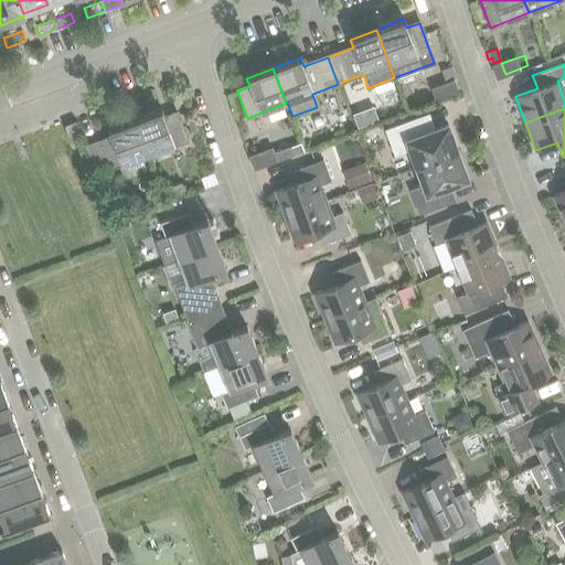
[(161,110),(134,120),(147,155),(187,140),(177,114),(163,118),(161,110)]
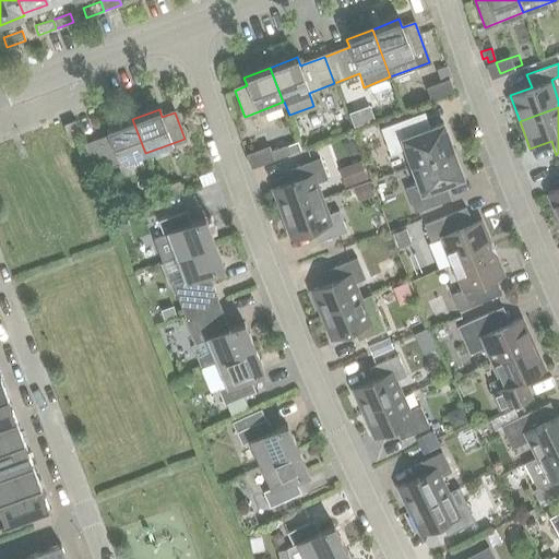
[(404,149),(411,166),(452,151),(442,123),(418,131),(413,116),(380,129),(390,154),(404,149)]
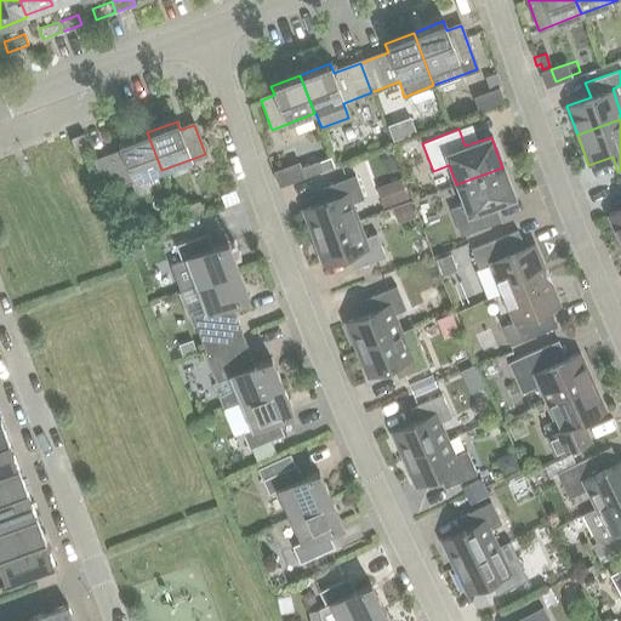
[(119,187),(161,170),(147,132),(118,143),(121,152),(108,158),(119,187)]
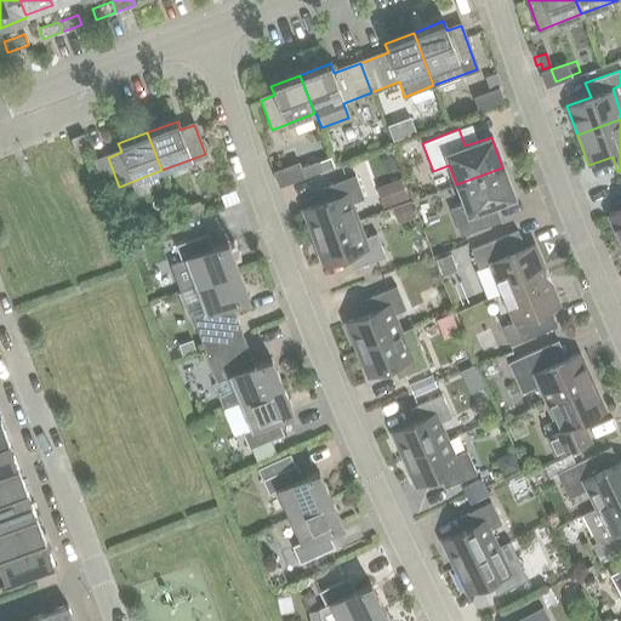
[(89,147),(83,134),(69,138),(75,152),(89,147)]
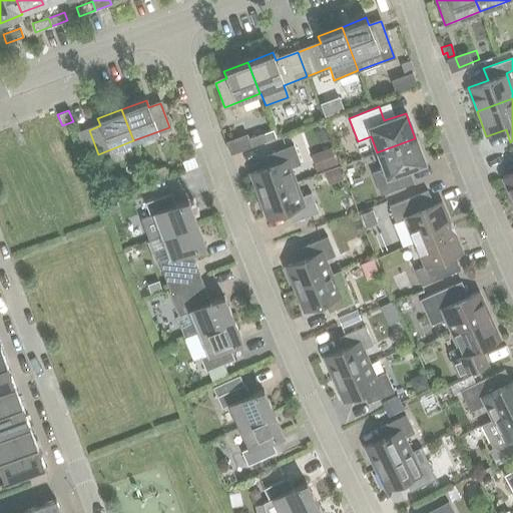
[(252,146),(267,140),(264,132),(249,138),(252,146)]
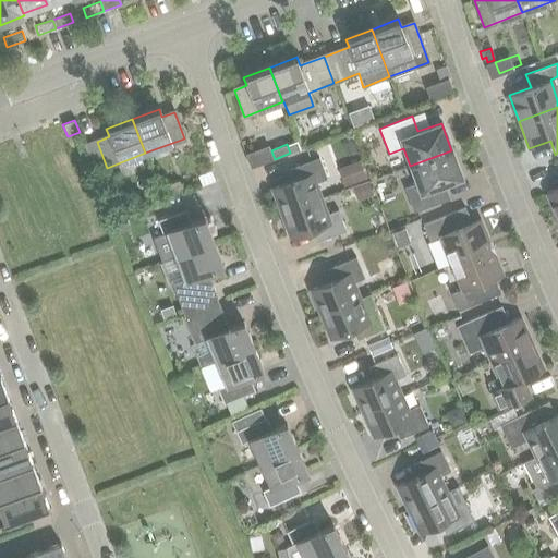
[(461,178),(451,150),(410,166),(416,183),(404,187),(413,211),(444,201),(438,186),(461,178)]
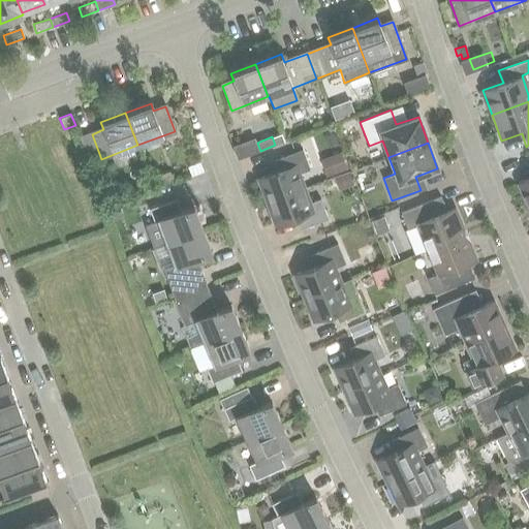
[(257,180),(266,203),(305,188),(299,174),(309,169),(302,149),(278,158),(282,170),(257,180)]
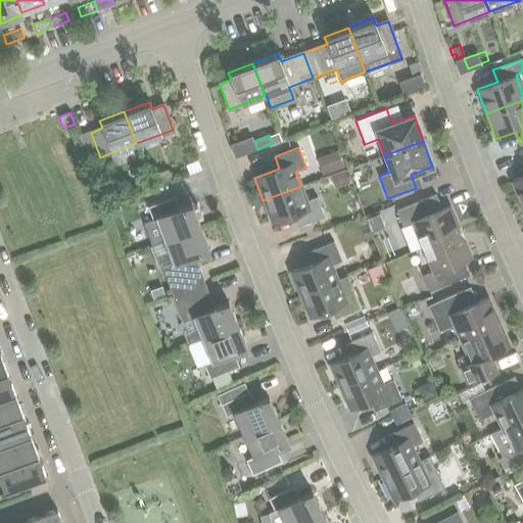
[(328,173),(342,167),(336,150),(322,155),(328,173)]
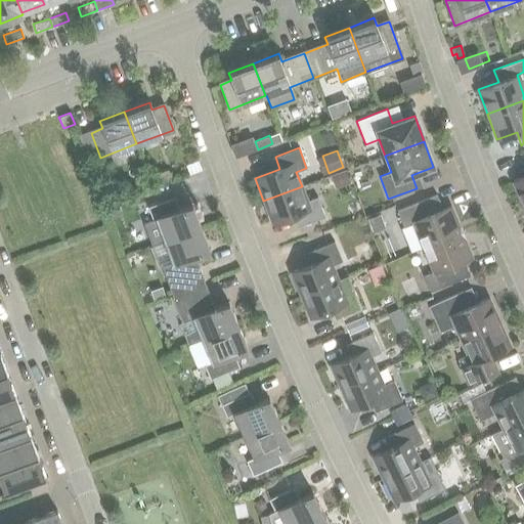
[(167,170),(151,176),(155,185),(171,179),(167,170)]
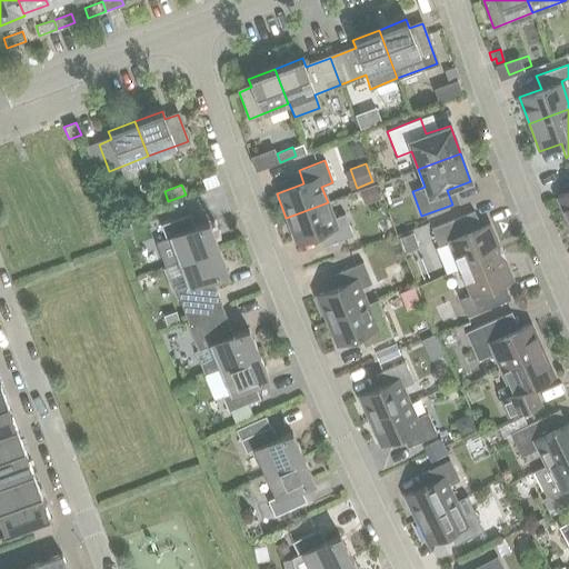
[(368,203),(380,199),(376,186),(363,190),(368,203)]
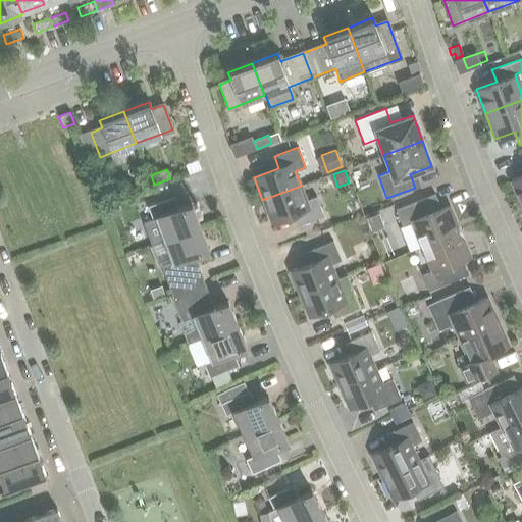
[(521,175),(511,180),(521,205),(521,204),(521,175)]
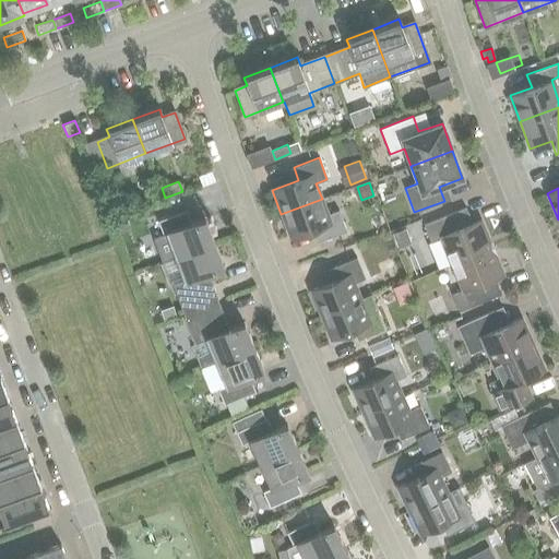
[(328,214),(322,199),(281,214),(289,238),(316,228),(321,240),(346,232),(339,210),(328,214)]
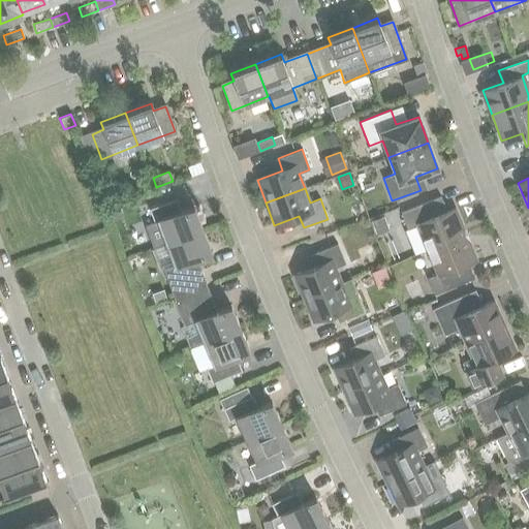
[(417,224),(428,249),(464,235),(454,209),(446,211),(440,196),(400,213),(407,228),(417,224)]
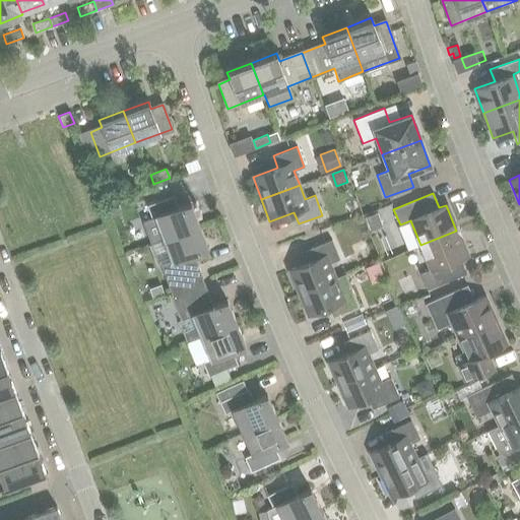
[(165,239),(199,225),(190,202),(175,208),(171,196),(146,205),(151,217),(155,216),(165,239)]
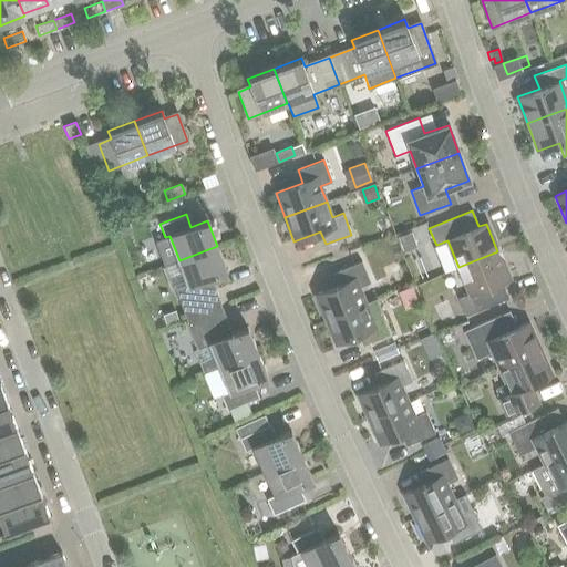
[(398,237),(403,251),(416,246),(411,232),(398,237)]
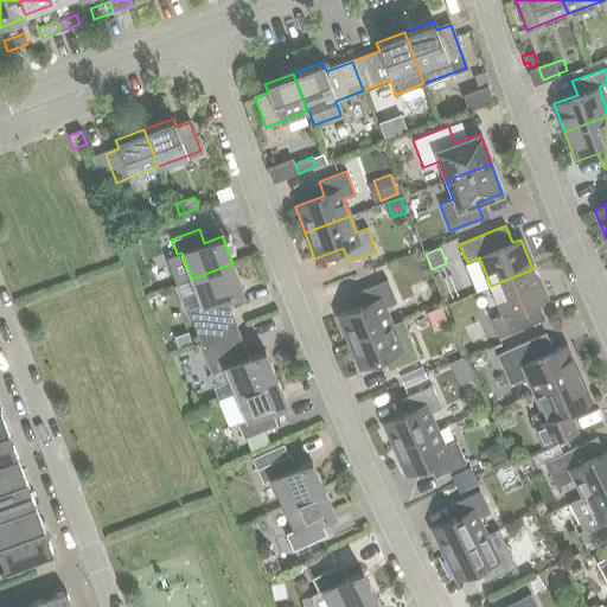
[(232,263),(192,279),(202,305),(189,310),(199,338),(235,325),(224,296),(242,291),(232,263)]
